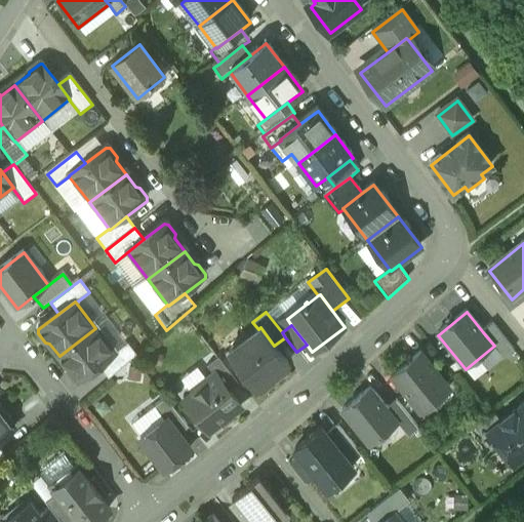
[(493,325),(483,332),(494,346),(505,359),(515,352),(493,325)]
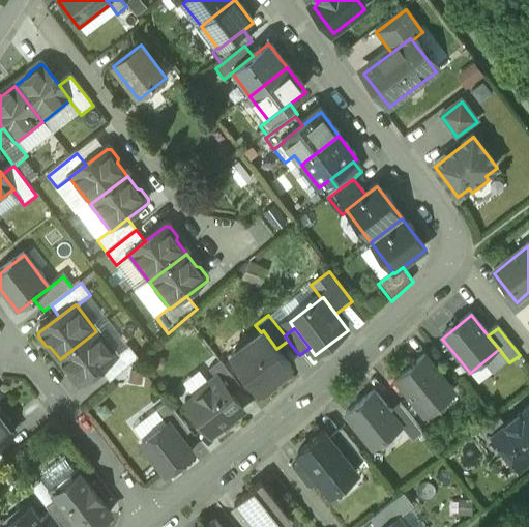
[(228,357),(236,369),(240,367),(260,392),(263,390),(264,391),(276,382),(275,381),(292,369),(276,349),(263,330),(261,332),(228,357)]
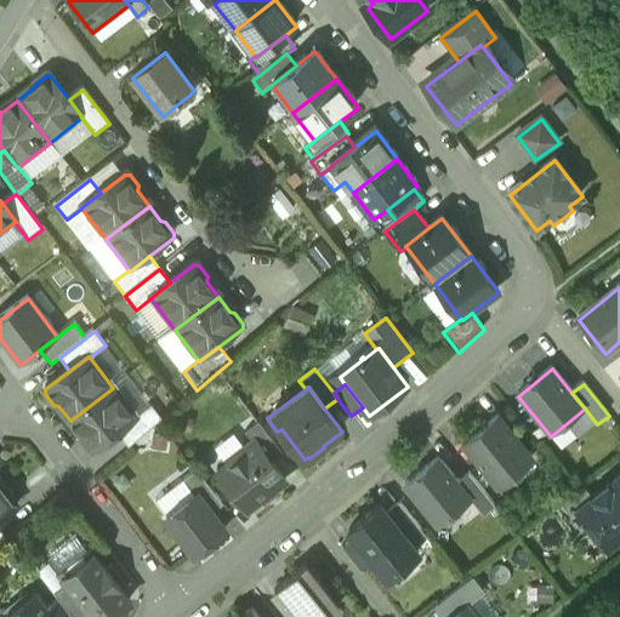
[(137,420),(113,388),(70,421),(81,436),(81,441),(89,452),(95,453),(118,435),(137,420)]
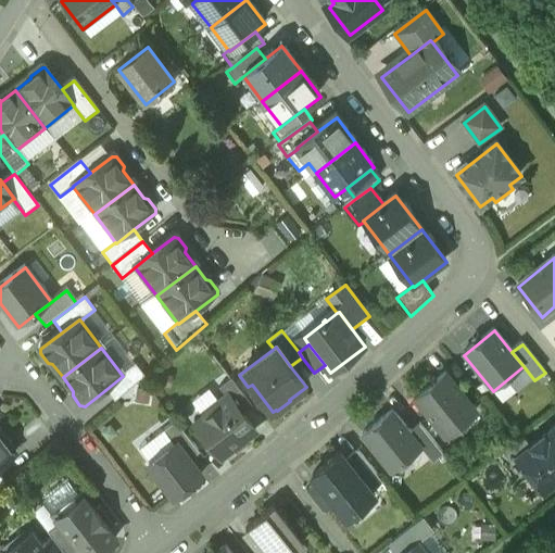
[(137,365),(123,376),(105,390),(116,403),(146,377),(137,365)]
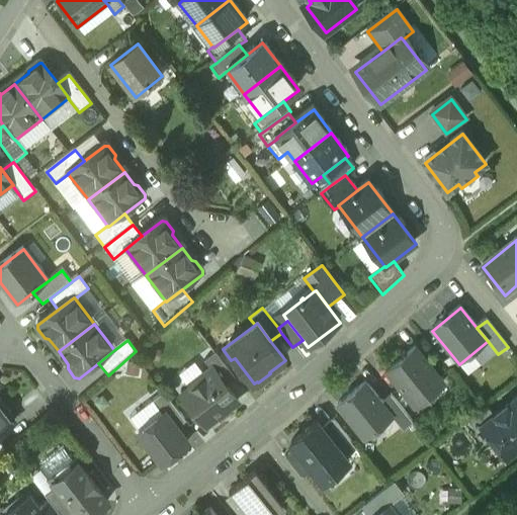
[(416,348),(388,371),(416,407),(444,384),(416,348)]
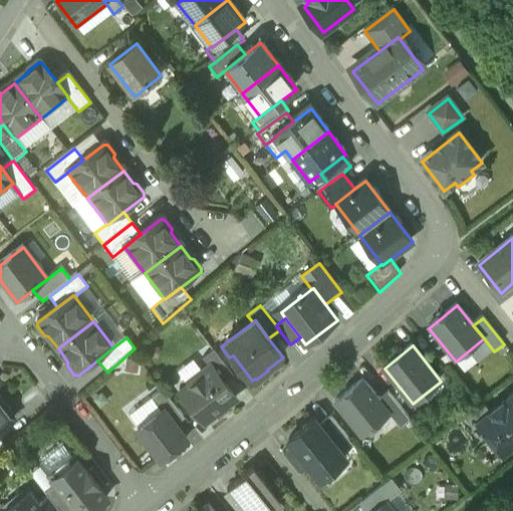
[(212,369),(213,368),(224,384),(234,376),(214,350),(203,358),(212,369)]
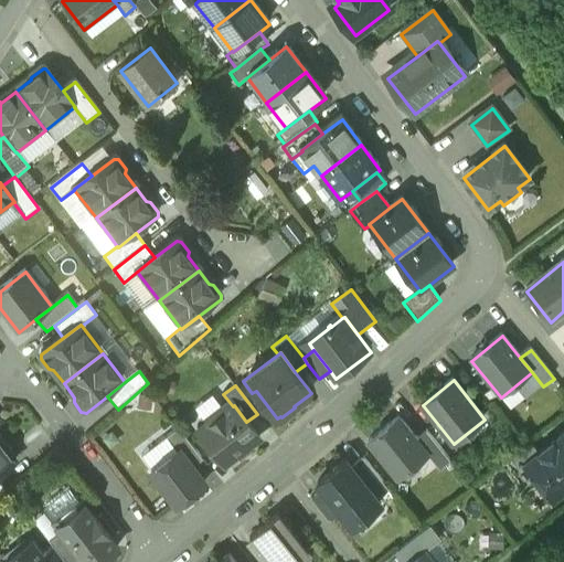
[(200,432),(225,466),(259,439),(246,422),(234,405),(233,406),(225,412),(223,409),(205,422),(209,425),(200,432)]
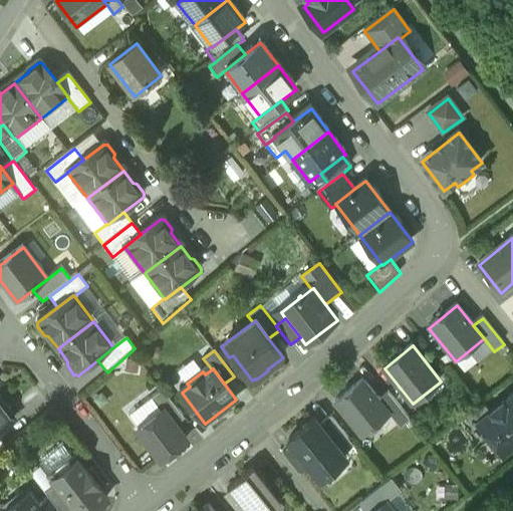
[(363,380),(335,404),(361,437),(390,414),(379,401),(363,380)]
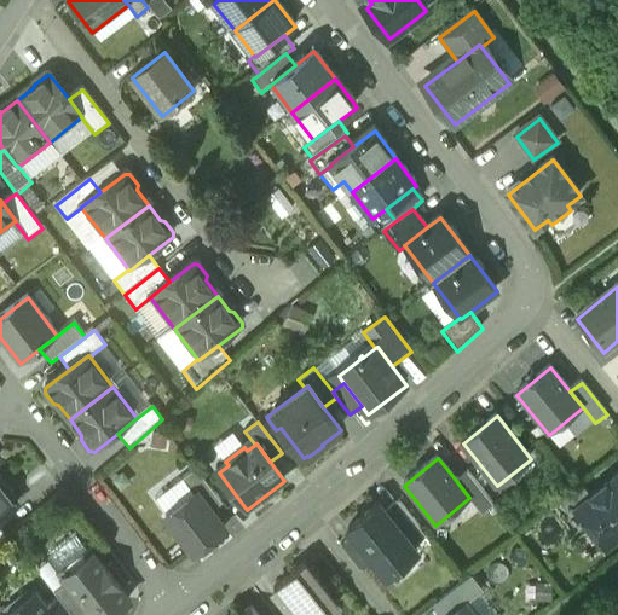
[(195,494),(197,493),(212,512),(223,504),(196,469),(184,480),(195,494)]
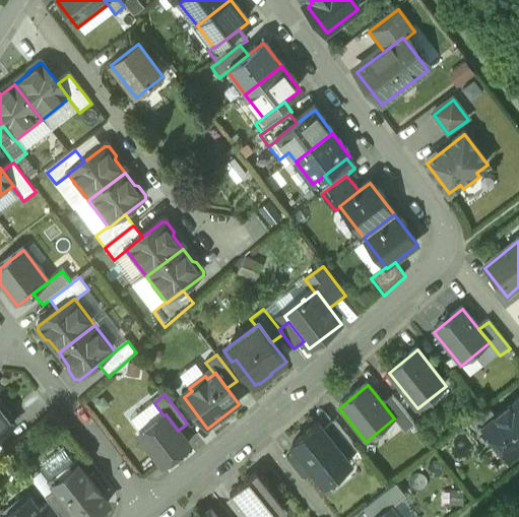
[(384,405),(394,418),(405,433),(414,425),(393,398),(384,405)]
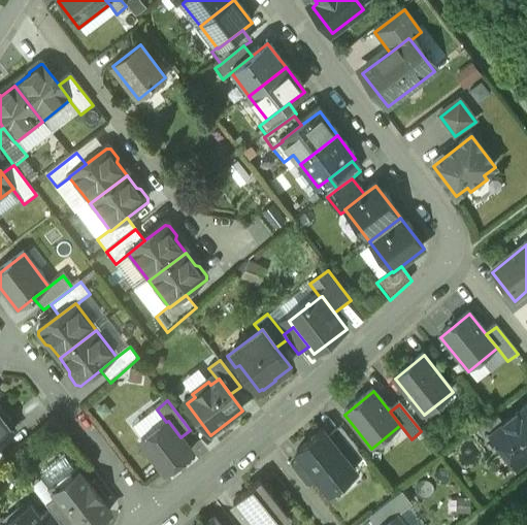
[(492,435),(493,436),(518,468),(526,460),(526,407),(504,425),(492,435)]
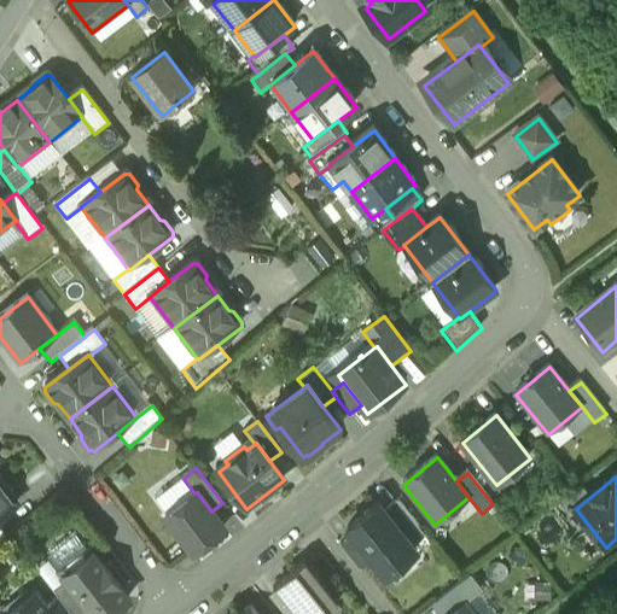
[(0,481),(0,520),(18,506),(0,481)]
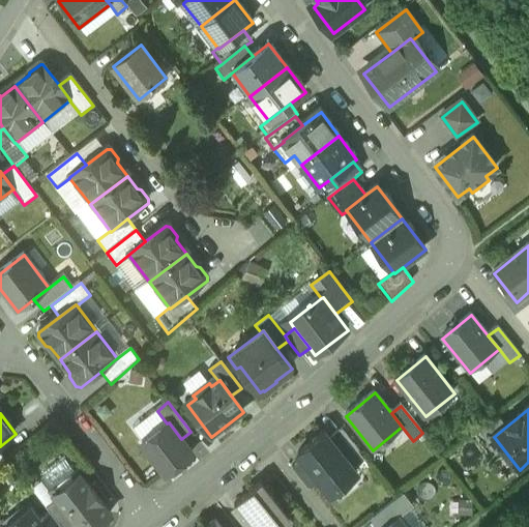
[(495,438),(494,437),(506,427),(499,417),(479,433),(488,443),(495,438)]
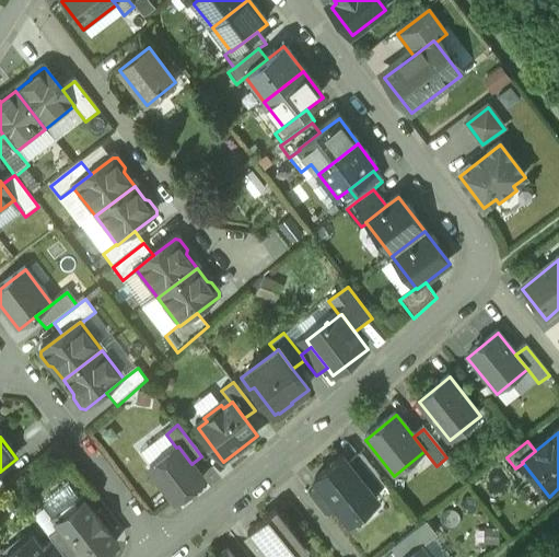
[(176,448),(150,468),(176,502),(204,480),(191,464),(178,447),(176,448)]
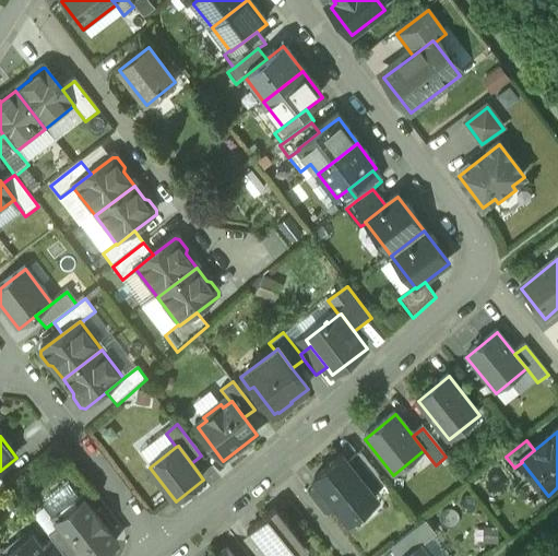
[(359,454),(348,463),(374,494),(384,485),(359,454)]
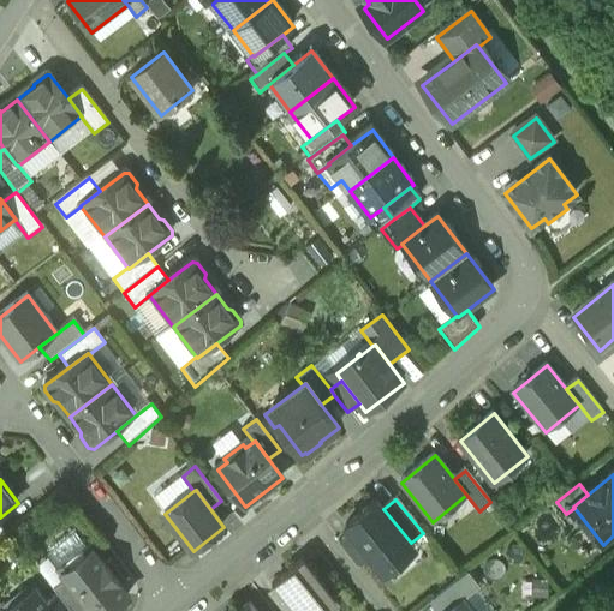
[(346,527),(352,534),(370,557),(383,574),(415,549),(411,543),(383,509),(377,502),(346,527)]
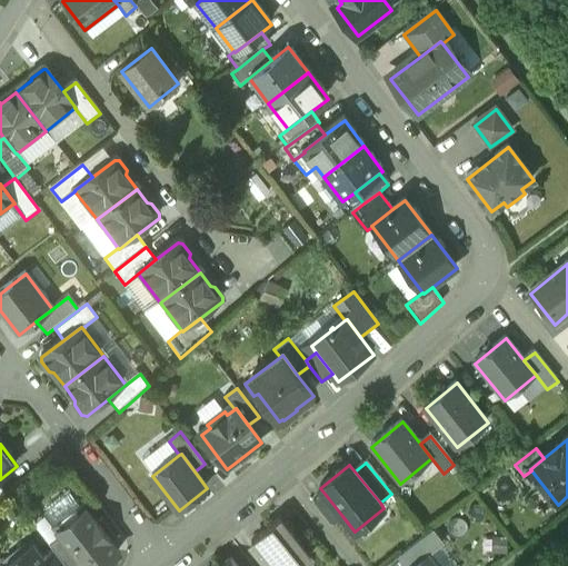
[(326,495),(315,504),(331,525),(342,516),(326,495)]
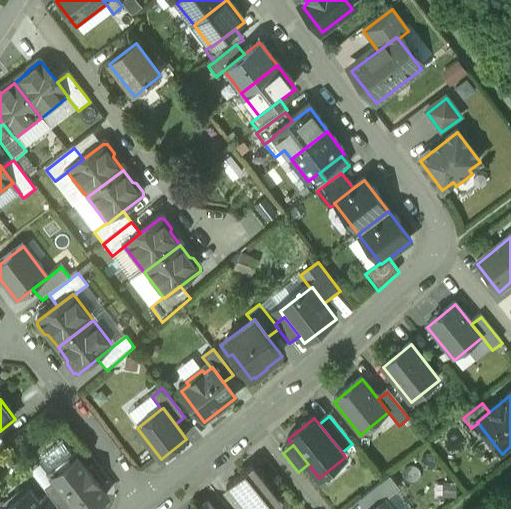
[(56,481),(76,506),(77,508),(93,508),(107,498),(73,454),(49,472),(56,481)]
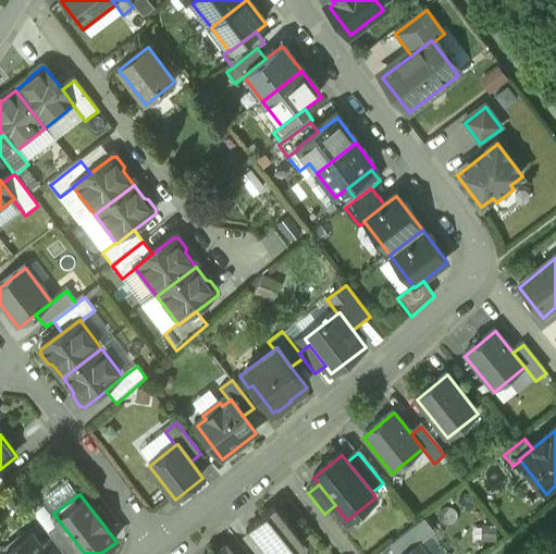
[(247,532),(263,553),(295,553),(305,546),(274,509),(247,532)]
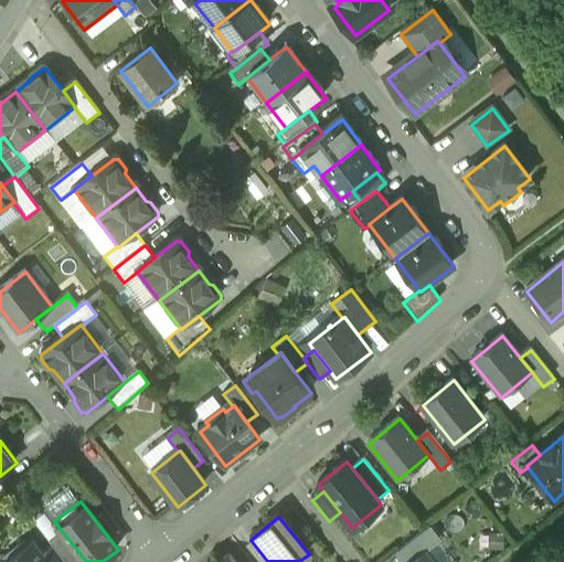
[(413,561),(424,553),(439,541),(429,529),(398,553),(405,561),(413,561)]
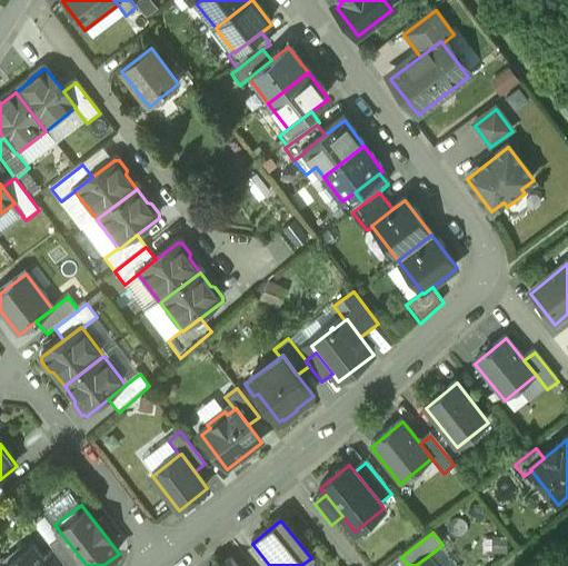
[(55,549),(67,565),(81,565),(85,563),(62,535),(50,544),(55,549)]
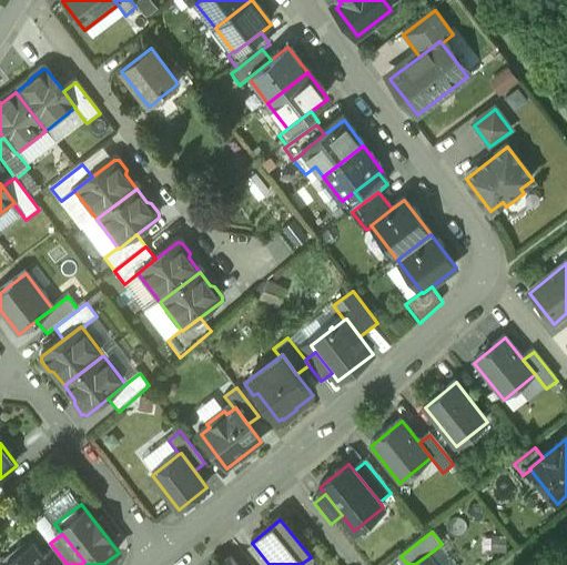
[(49,564),(43,557),(33,545),(9,564),(49,564)]
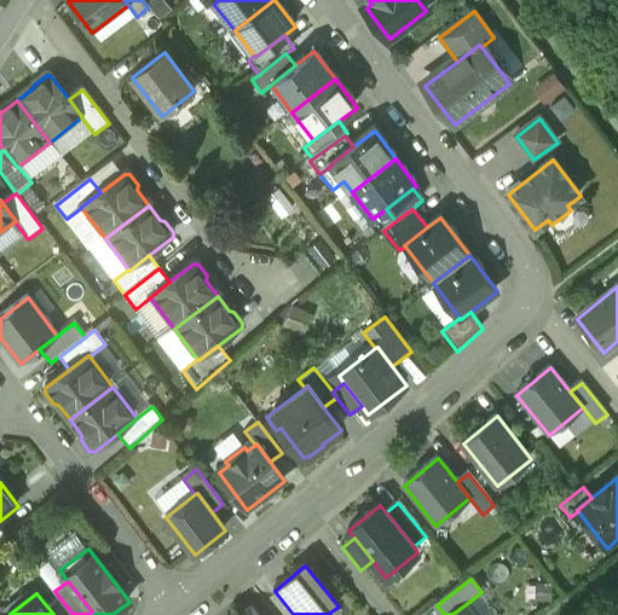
[(47,607),(53,614),(73,614),(59,597),(47,607)]
